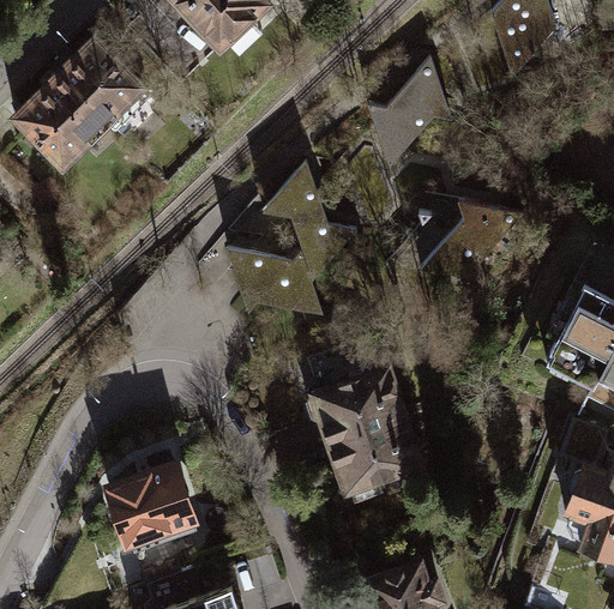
[(172,0),(222,49),(266,5),(262,0),(172,0)]
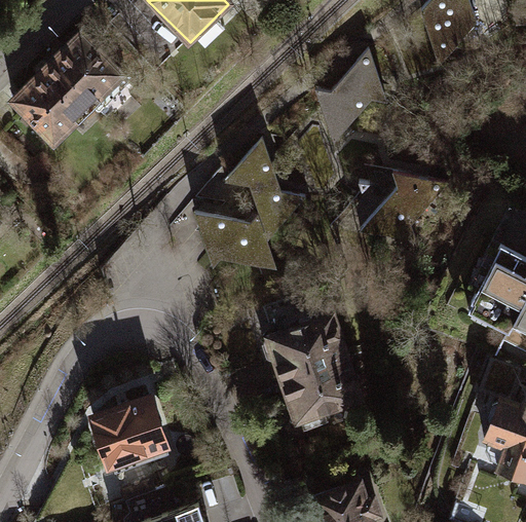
[(476,24),(467,0),(430,0),(421,10),(439,65),(476,24)]
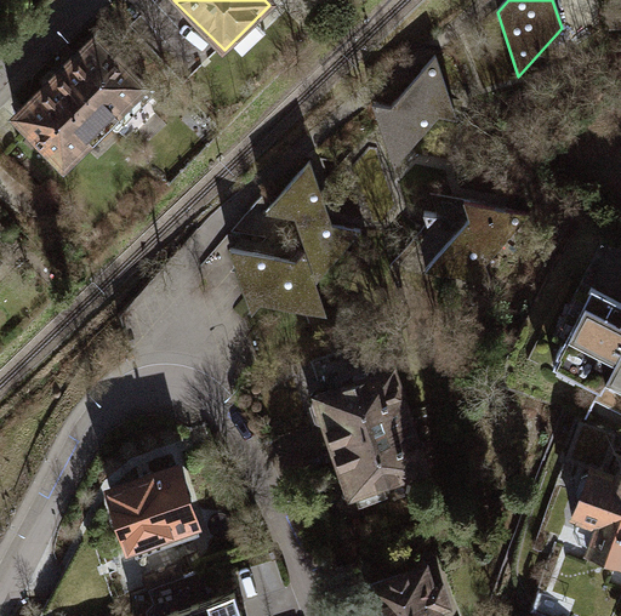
[(95,40),(16,120),(63,167),(107,124),(142,87),(95,40)]
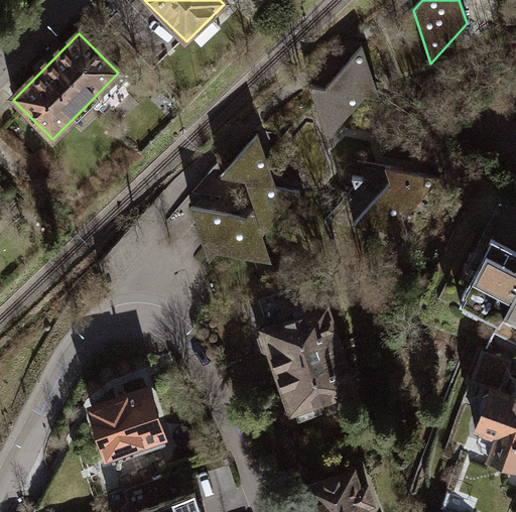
[(362,48),(326,91),(365,98),(379,100),(362,48)]
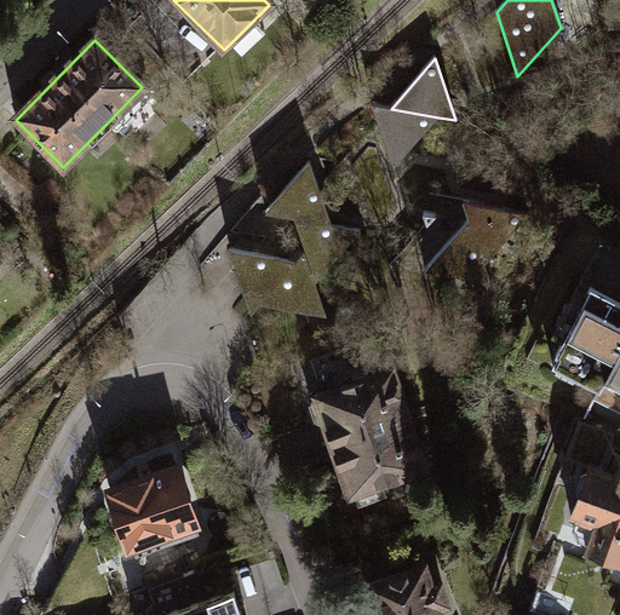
[(161,107),(142,87),(107,124),(126,142),(161,107)]
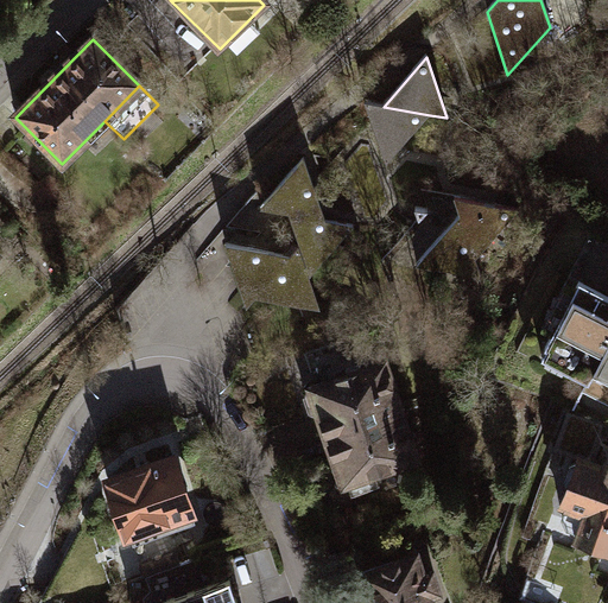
[(384,107),(365,105),(384,165),(430,115),(384,107)]
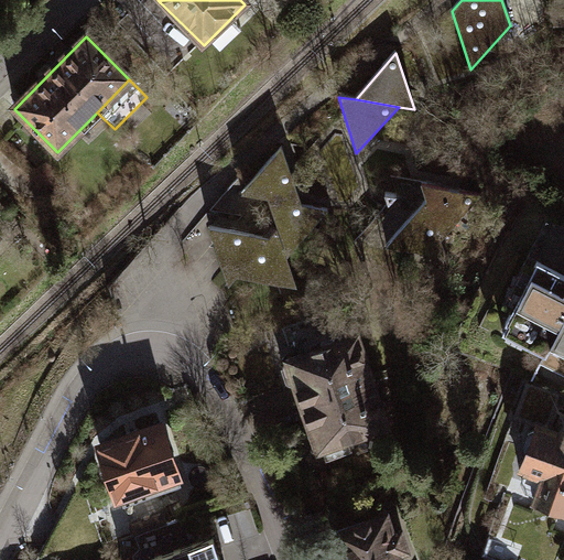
[(301,206),(281,147),(240,195),(268,201),(301,206)]
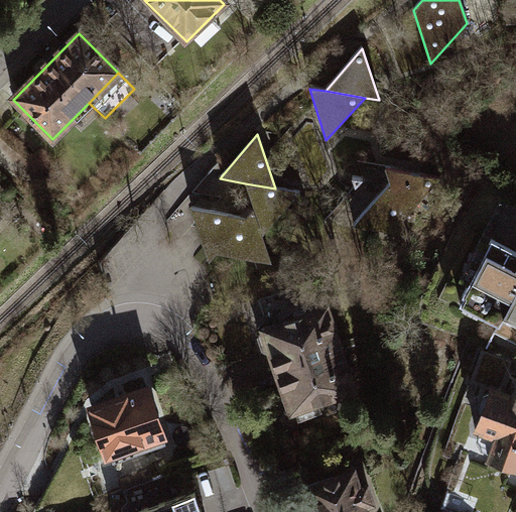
[(439,180),(384,170),(389,185),(402,221),(439,180)]
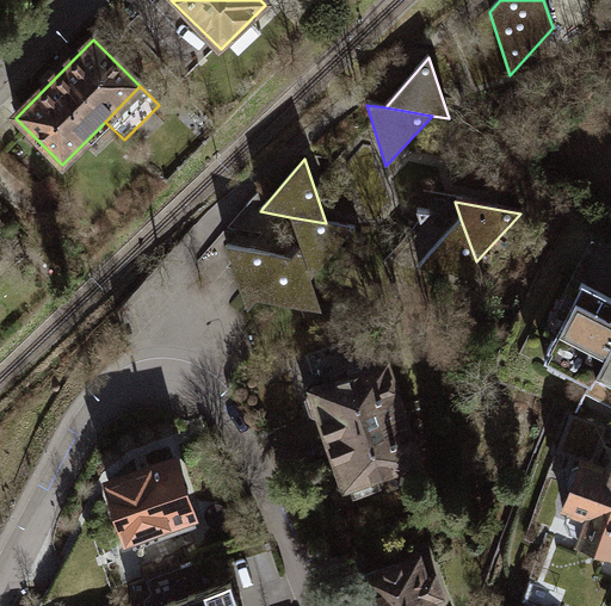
[(326,223),(290,217),(300,249),(310,282),(356,229),(326,223)]
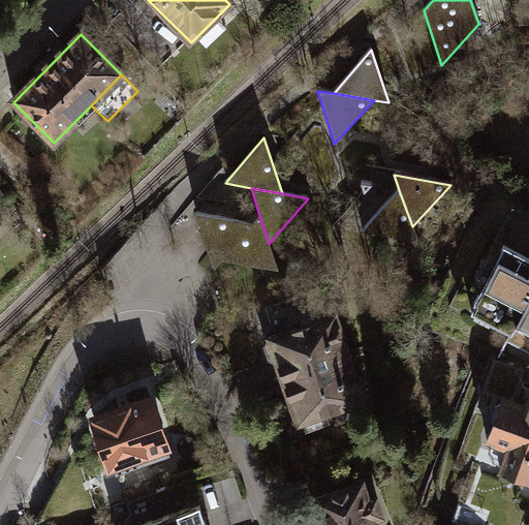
[(418,244),(412,226),(399,190),(361,233),(418,244)]
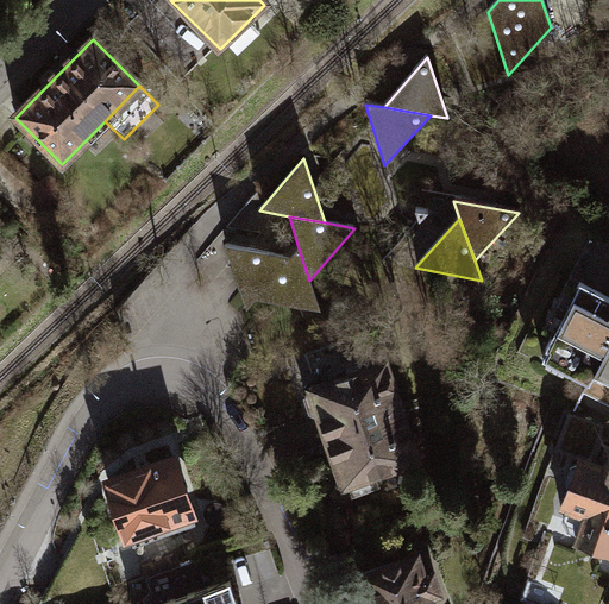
[(289,260),(225,246),(246,309),(255,300),(321,314),(309,281),(299,249),(289,260)]
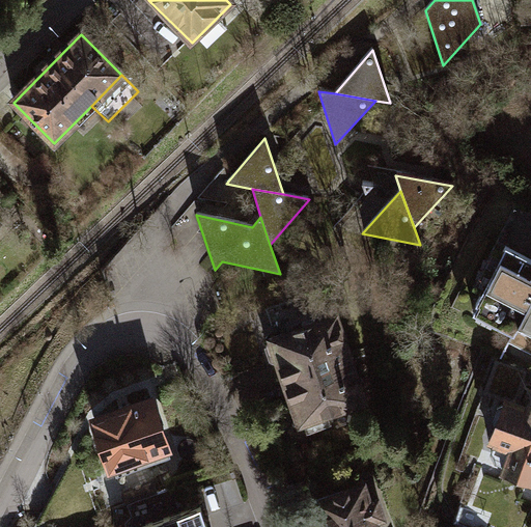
[(530,262),(506,250),(473,313),(496,326),(498,324),(514,332),(518,328),(530,334),(530,262)]
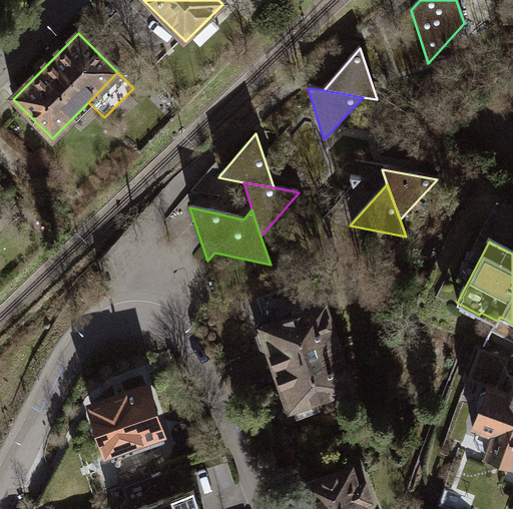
[(325,309),(263,329),(258,338),(262,350),(270,352),(276,369),(338,349),(325,309)]
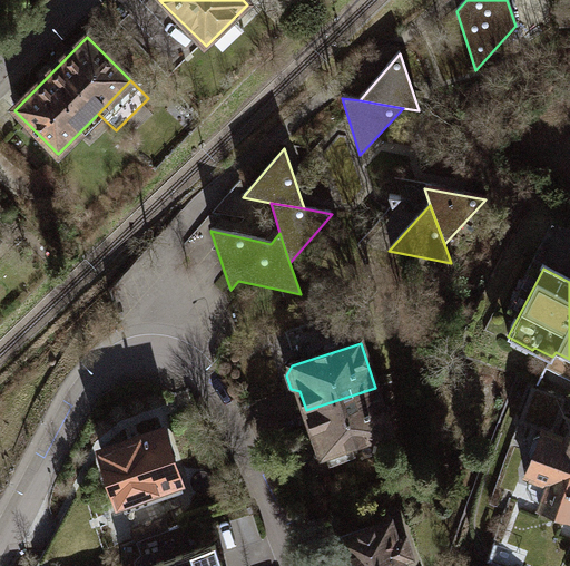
[(375,388),(306,410),(322,456),(327,455),(331,466),(354,458),(351,448),(391,435),(375,388)]
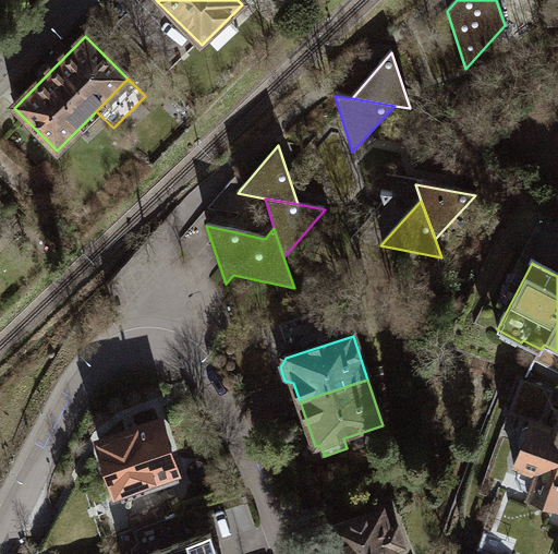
[(509,414),(531,423),(537,425),(549,394),(521,383),(509,414)]
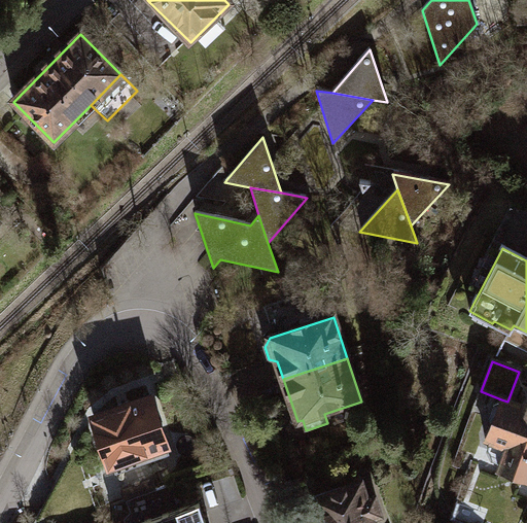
[(168,456),(149,399),(95,417),(117,484),(148,474),(145,464),(168,456)]
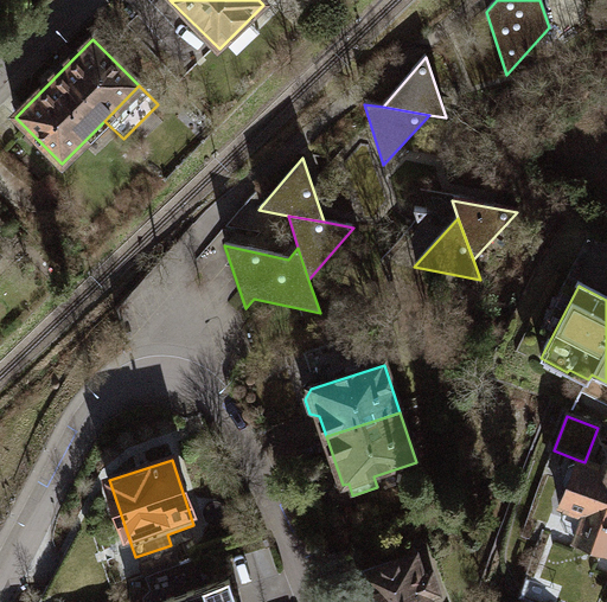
[(585,462),(577,460),(576,466),(568,467),(562,481),(567,490),(560,507),(564,508),(561,520),(567,532),(576,536),(574,540),(581,543),(589,551),(601,551),(606,554),(606,463),(604,462),(602,468),(585,462)]
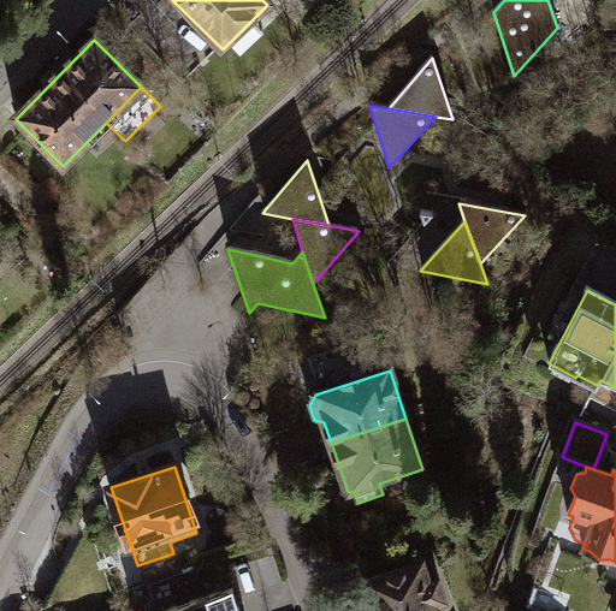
[(171,559),(138,569),(143,586),(176,576),(171,559)]
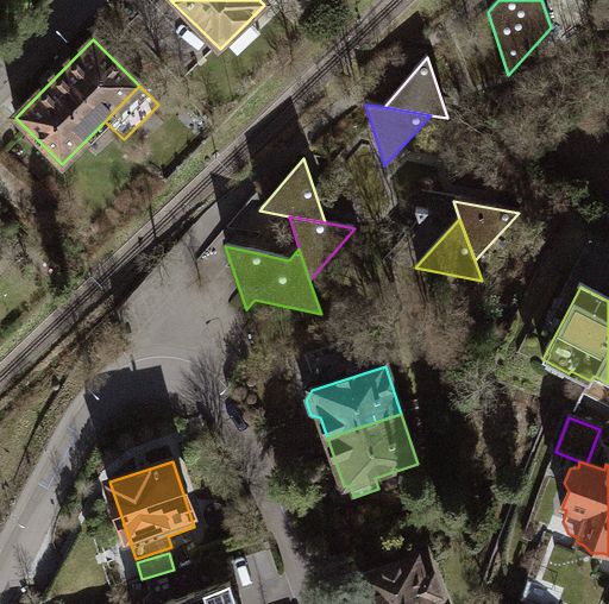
[(418,559),(364,576),(360,583),(366,601),(372,601),(374,603),(432,603),(431,597),(438,595),(432,577),(425,579),(418,559)]
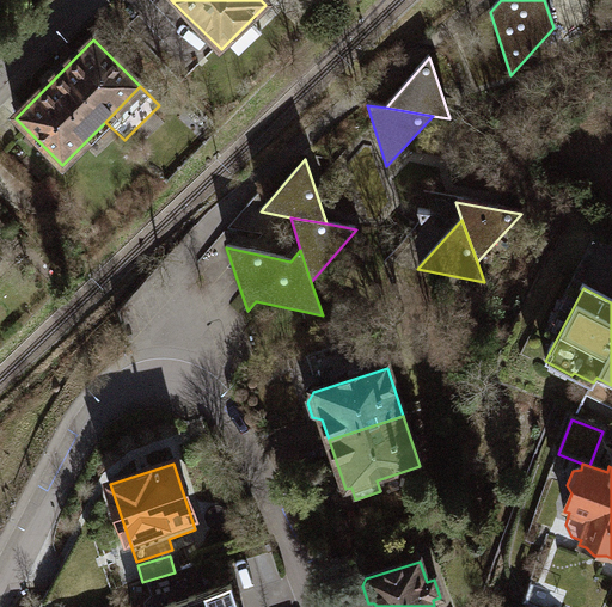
[(237,606),(230,586),(169,606),(237,606)]
